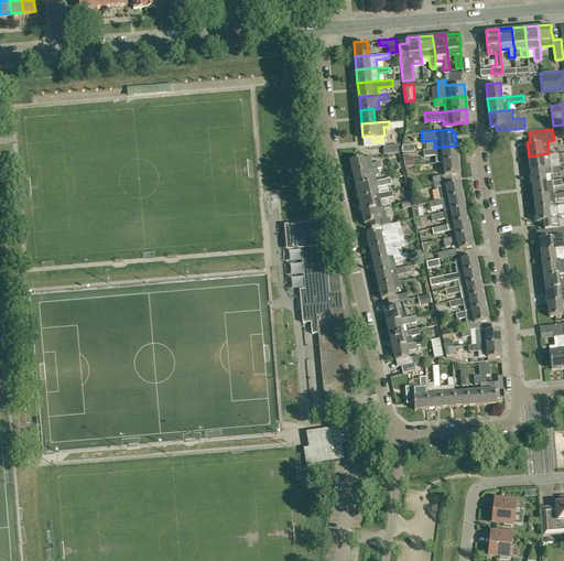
[(382,143),(383,151),(399,150),(398,141),(382,143)]
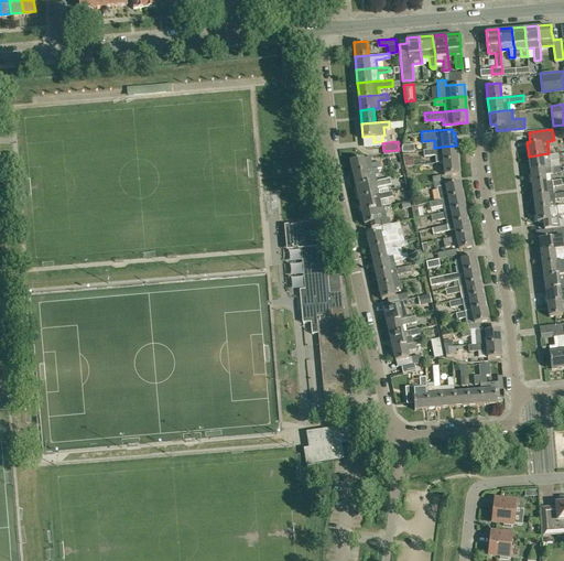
[(442,147),(435,148),(434,148),(423,149),(424,154),(435,153),(436,161),(443,160),(457,159),(456,146),(442,147)]
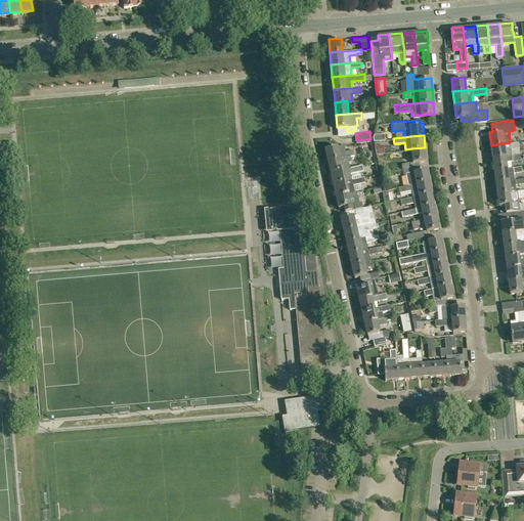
[(518,141),(510,142),(504,143),(491,145),(492,157),(506,156),(512,155),(511,147),(519,146),(518,141)]
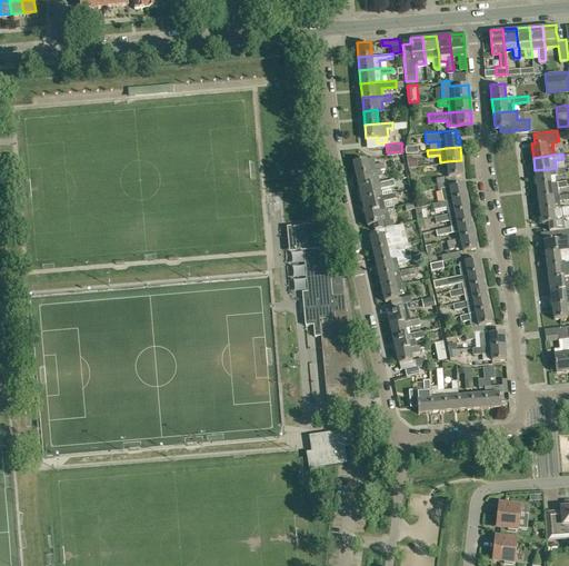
[(353,160),(356,174),(380,168),(385,167),(383,160),(375,162),(373,156),(353,160)]
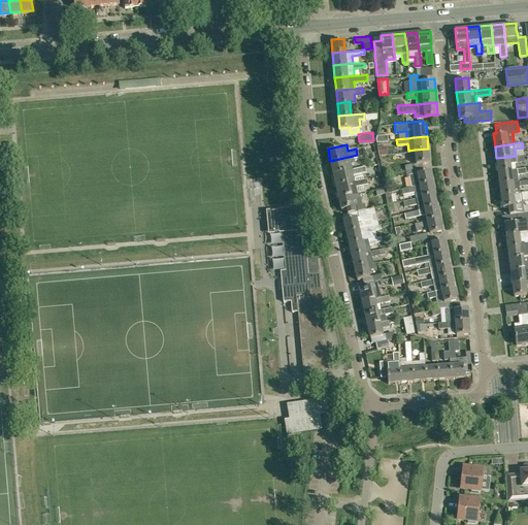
[(387,144),(377,145),(378,154),(388,153),(387,144)]
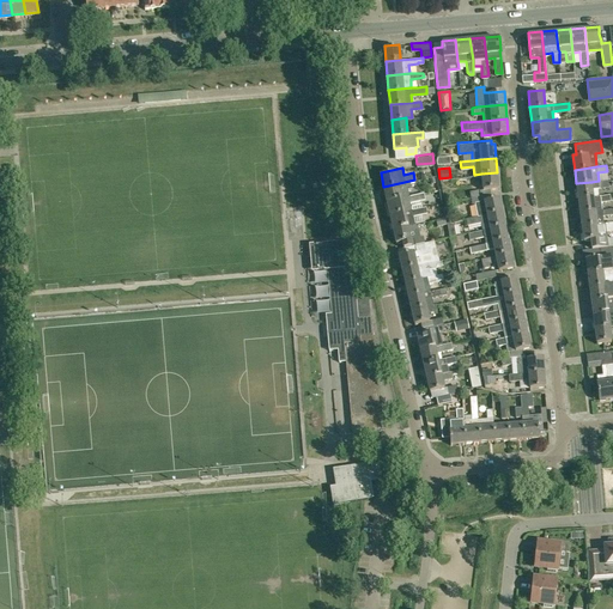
[(498,187),(497,172),(481,174),(483,188),(469,190),(471,196),(480,195),(490,193),(490,188),(498,187)]
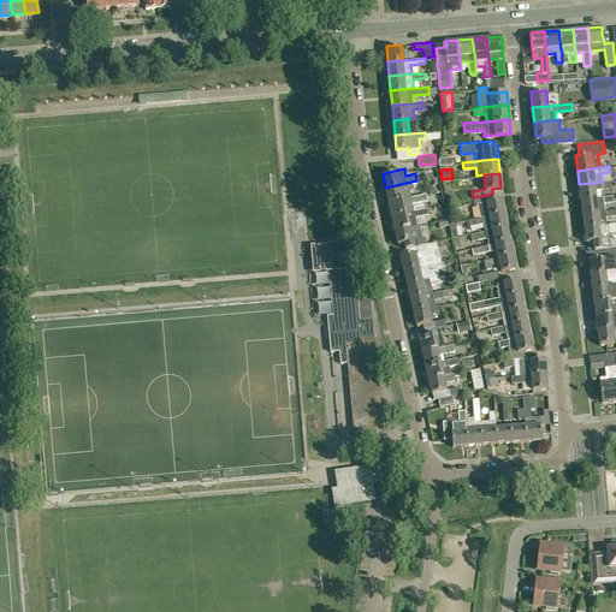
[(611,180),(602,182),(594,183),(579,184),(581,198),(596,196),(594,188),(611,186),(611,180)]
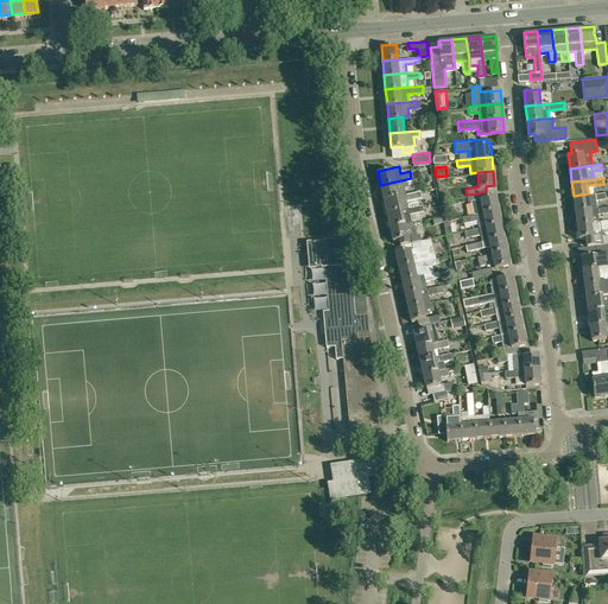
[(409,185),(406,179),(380,185),(384,198),(406,194),(405,186),(409,185)]
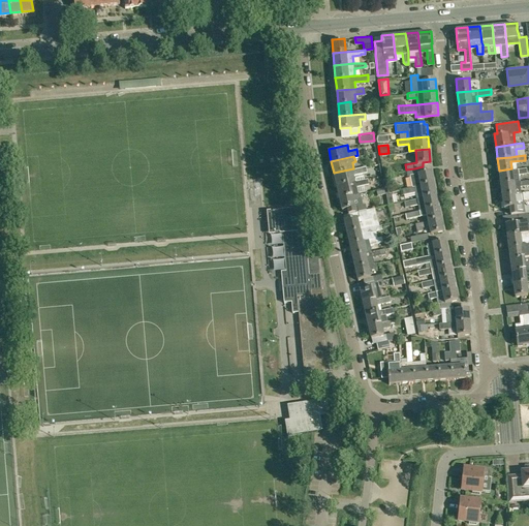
[(335,186),(337,185),(351,182),(349,175),(363,172),(367,171),(366,165),(361,166),(353,168),(334,173),(335,178),(333,178),(335,186)]
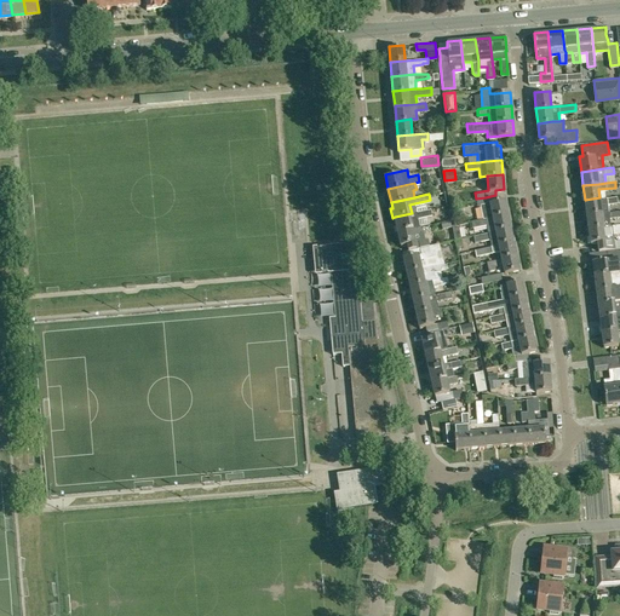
[(507,213),(504,199),(501,200),(500,197),(499,196),(497,196),(495,195),(486,197),(476,199),(477,205),(481,203),(482,211),(483,218),(507,213)]
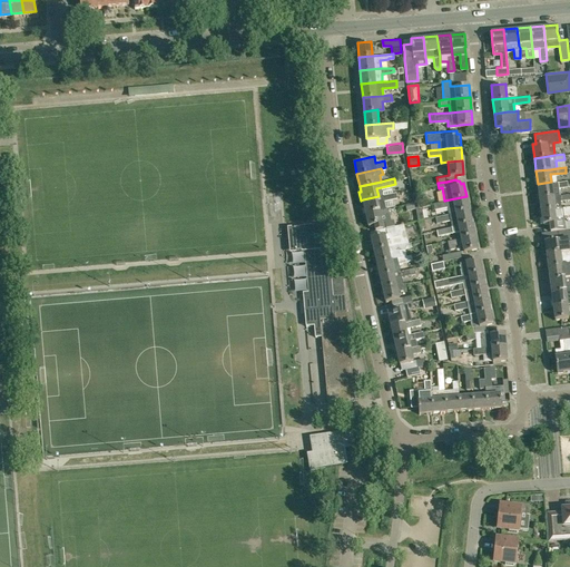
[(539,197),(553,195),(560,194),(559,187),(568,186),(567,181),(551,182),(538,184),(539,197)]
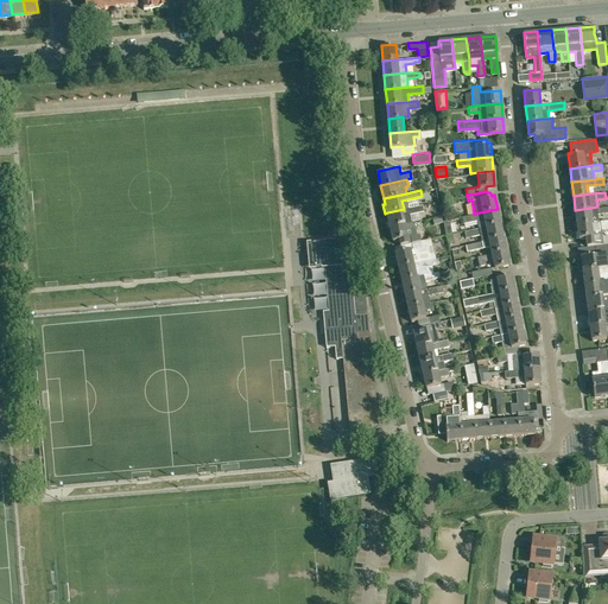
[(418,205),(404,209),(387,213),(390,226),(412,221),(410,214),(424,210),(423,204),(418,205)]
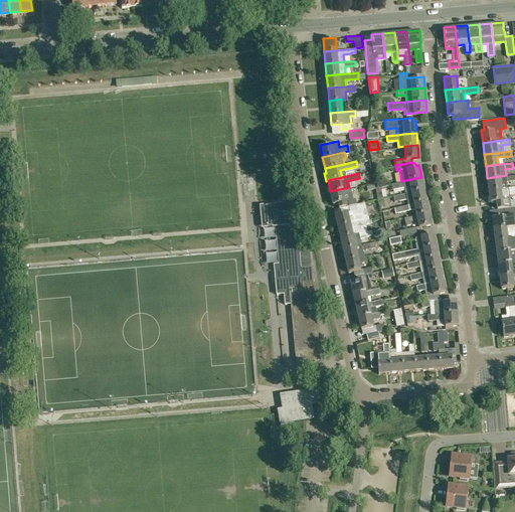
[(514,174),(506,175),(500,176),(487,178),(489,189),(506,187),(508,187),(507,180),(514,179),(514,174)]
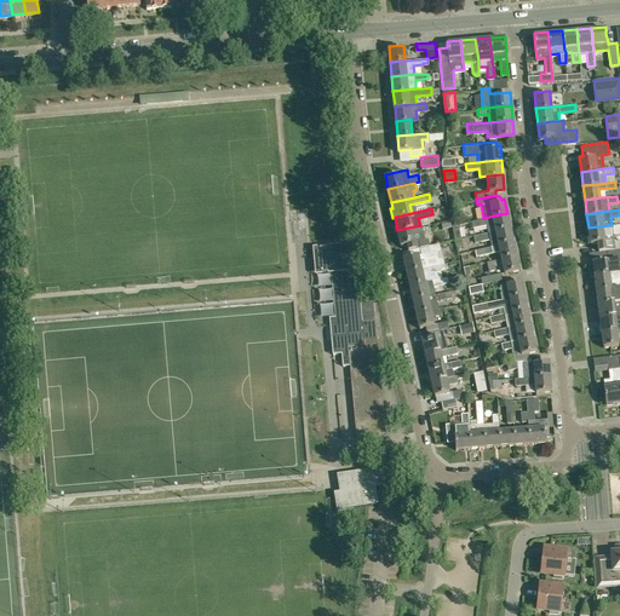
[(510,226),(507,213),(483,218),(469,220),(470,228),(487,224),(488,231),(510,226)]
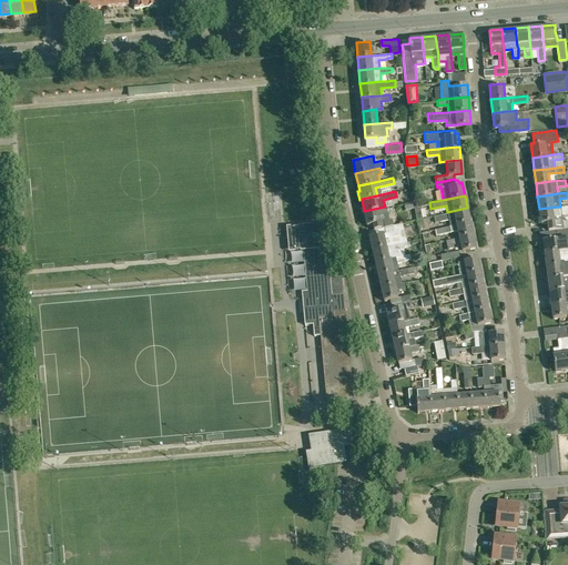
[(566,205),(560,207),(558,207),(539,209),(540,222),(546,221),(547,230),(548,230),(555,229),(567,226),(567,219),(564,220),(563,220),(561,211),(567,210),(566,205)]
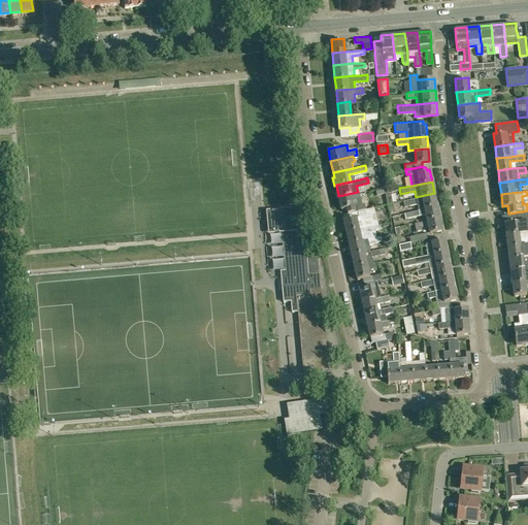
[(366,208),(364,202),(360,203),(358,192),(338,196),(341,208),(347,207),(348,212),(366,208)]
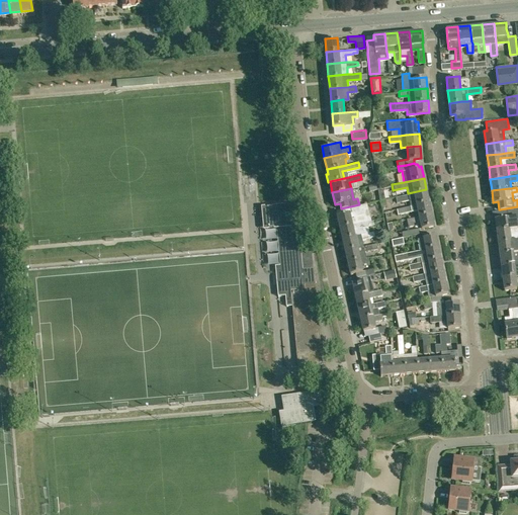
[(397,202),(408,200),(409,199),(410,205),(429,201),(426,189),(408,193),(396,196),(397,202)]
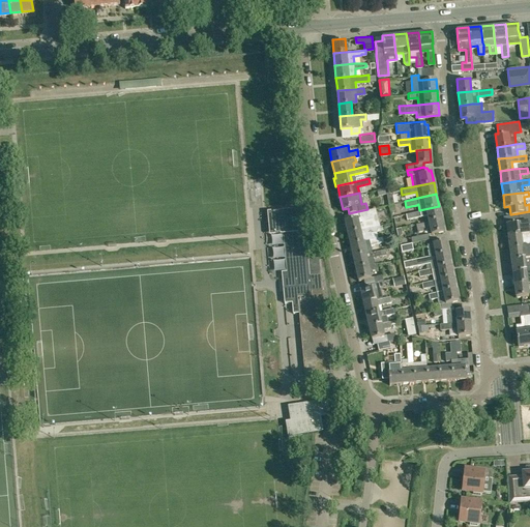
[(439,206),(419,210),(406,212),(407,217),(428,214),(428,215),(429,221),(441,218),(439,206)]
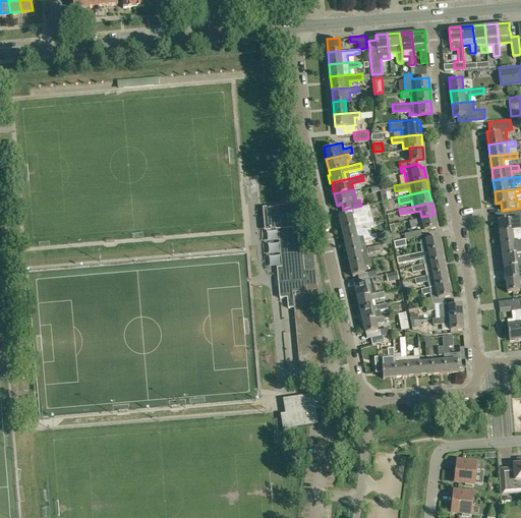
[(271,227),(278,226),(281,249),(282,249),(283,266),(278,266),(280,296),(287,295),(289,306),(294,305),(299,367),(325,364),(315,269),(314,269),(303,270),(301,252),(298,224),(300,224),(299,204),(269,207),(268,207),(265,210),(266,224),(269,227),(271,227)]
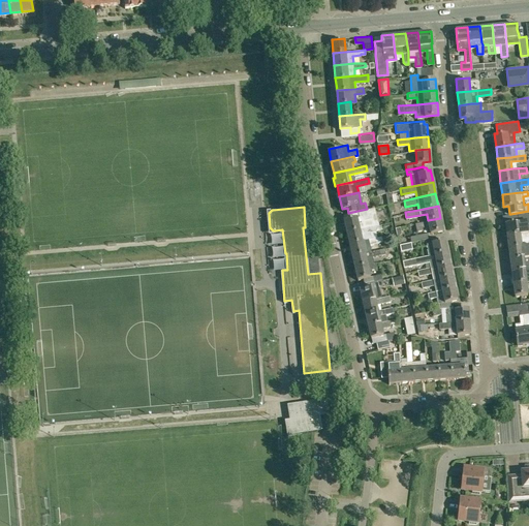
[(344,214),(345,219),(344,219),(347,231),(379,223),(378,220),(374,221),(372,212),(376,211),(375,207),(367,209),(348,213),(344,214)]
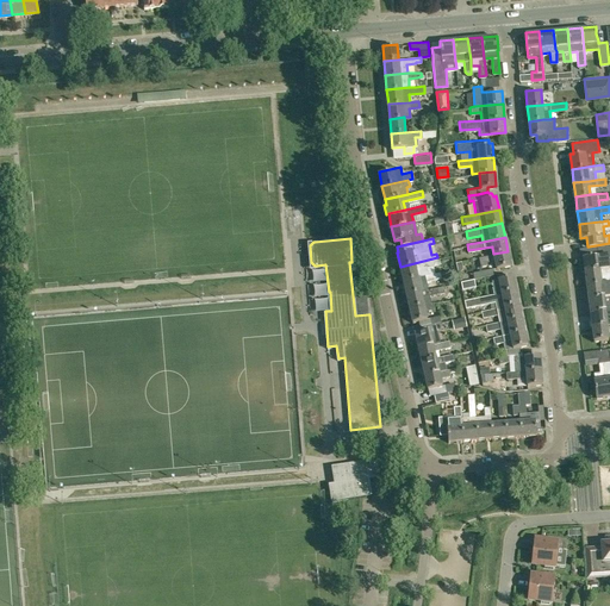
[(609,243),(596,245),(589,247),(590,255),(583,256),(584,264),(582,264),(583,270),(585,270),(599,268),(609,267),(608,254),(609,252),(609,243)]
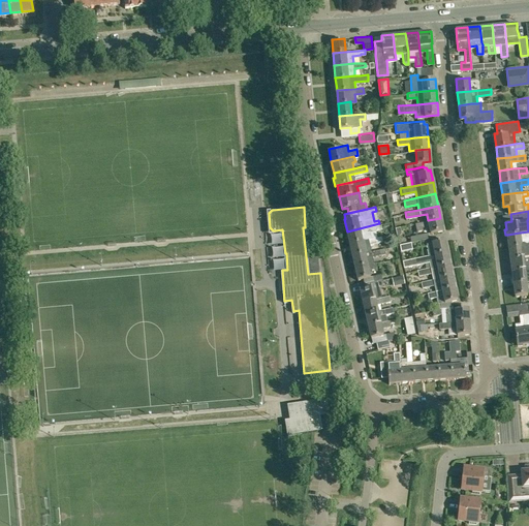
[(443,229),(440,218),(428,220),(415,222),(416,229),(423,228),(423,226),(429,225),(431,233),(443,229)]
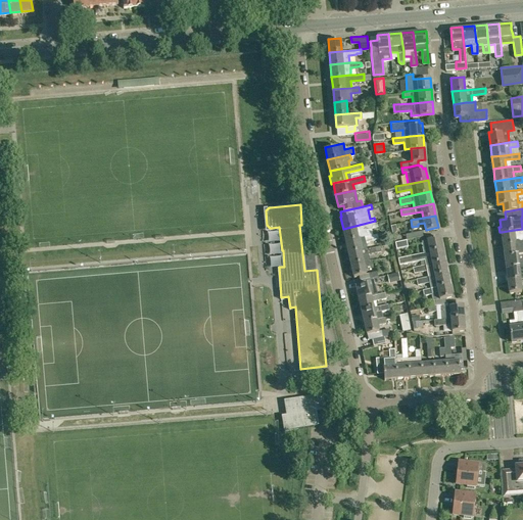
[(343,229),(346,240),(369,235),(367,228),(376,226),(375,221),(343,229)]
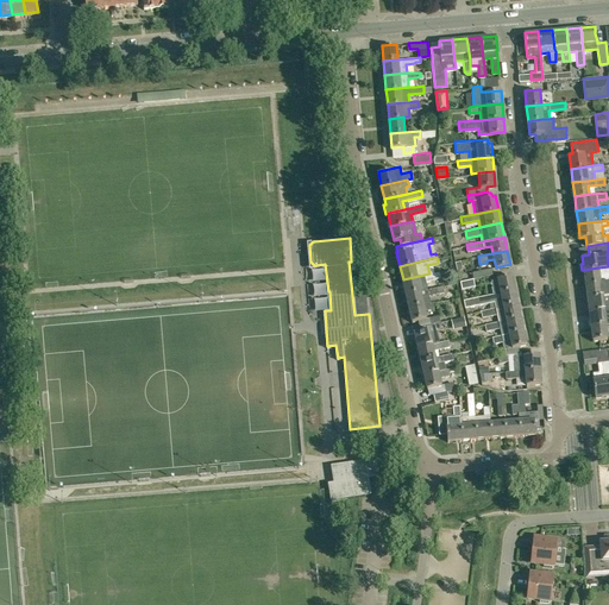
[(493,266),(472,270),(473,277),(494,272),(493,266)]
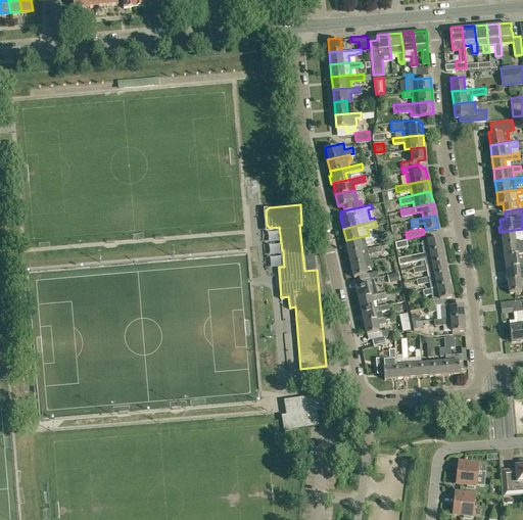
[(503,244),(516,242),(522,241),(521,236),(522,235),(522,229),(514,230),(502,232),(503,244)]
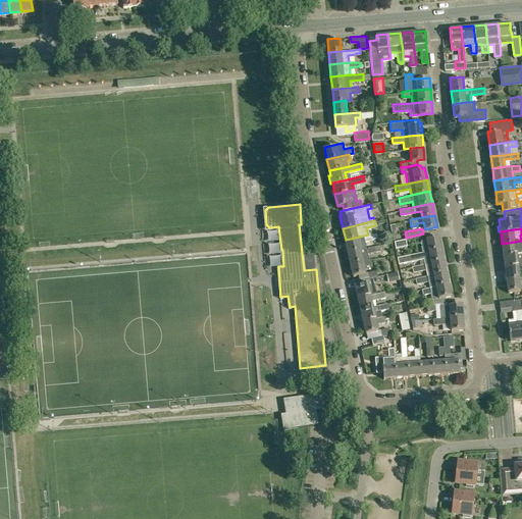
[(372,234),(368,235),(346,240),(348,252),(366,248),(365,240),(377,237),(376,232),(372,234)]
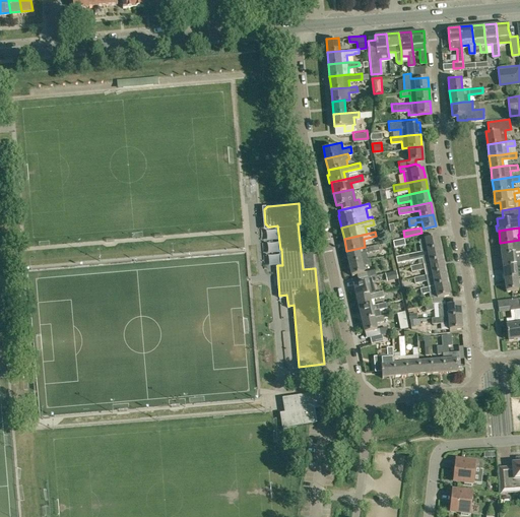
[(440,247),(437,235),(423,239),(419,239),(421,251),(440,247)]
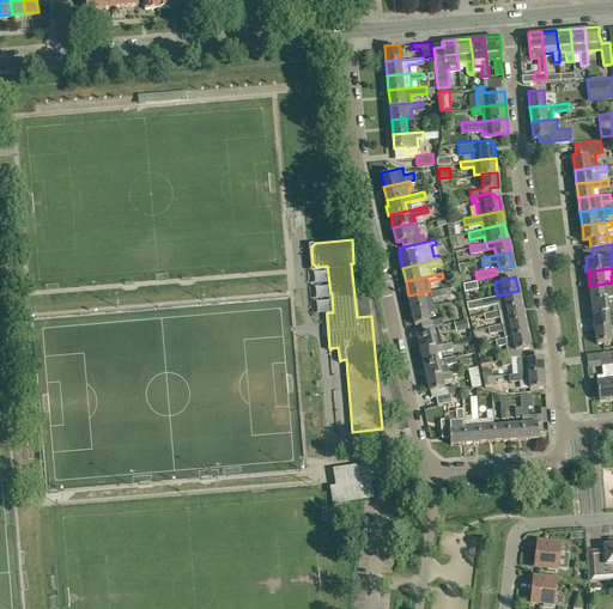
[(477,279),(463,281),(465,290),(478,286),(477,279)]
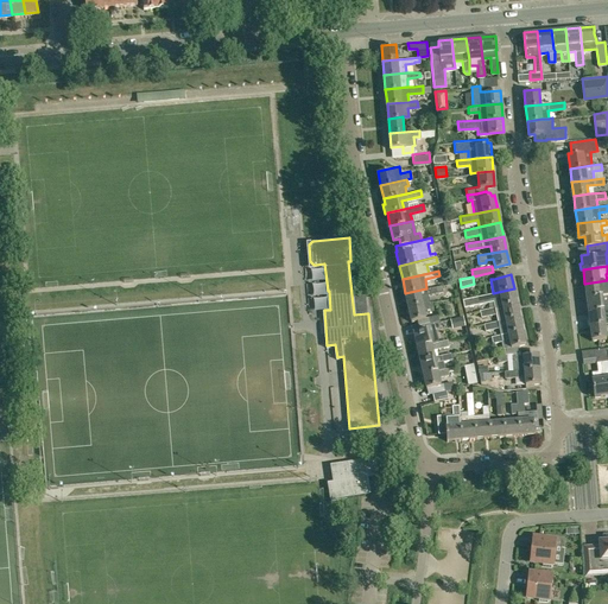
[(607,280),(600,281),(584,284),(587,297),(601,296),(607,293),(607,280)]
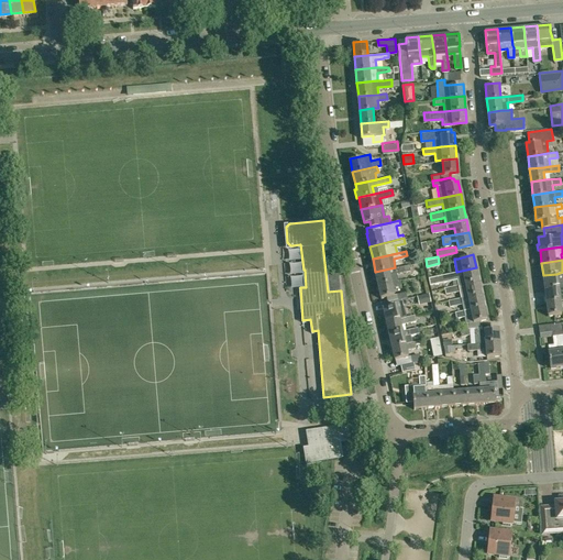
[(404,265),(395,267),(375,272),(378,284),(398,280),(396,272),(410,268),(409,266),(411,265),(410,264),(404,265)]
